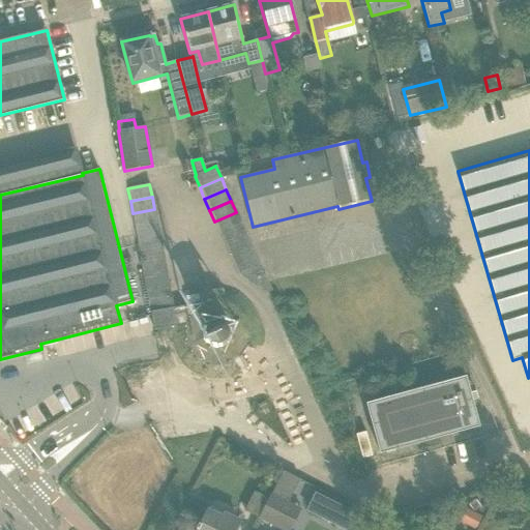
[(135,226),(156,222),(154,209),(133,213),(135,226)]
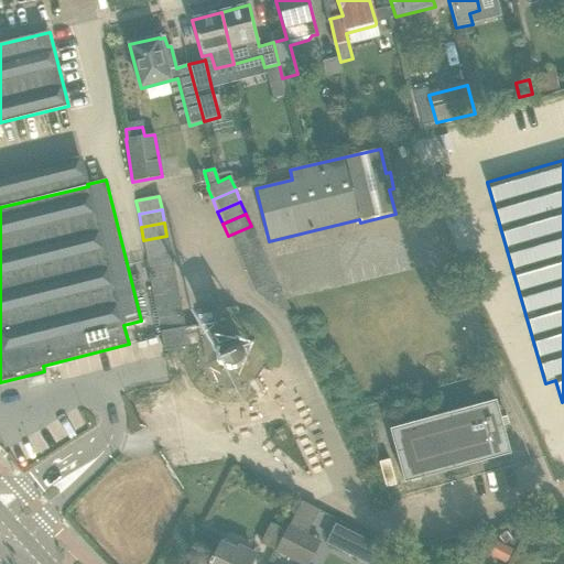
[(234,248),(257,238),(251,226),(228,236),(234,248)]
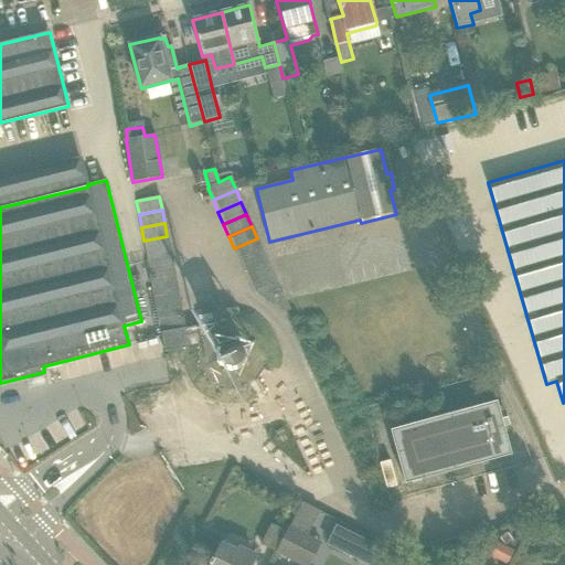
[(146,254),(170,249),(167,236),(144,241),(146,254)]
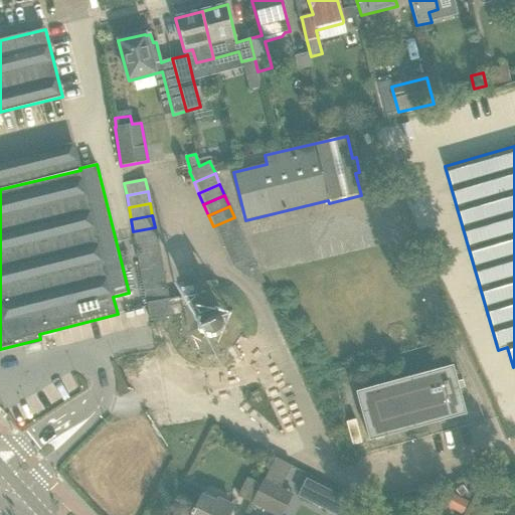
[(218,237),(239,228),(234,217),(213,226),(218,237)]
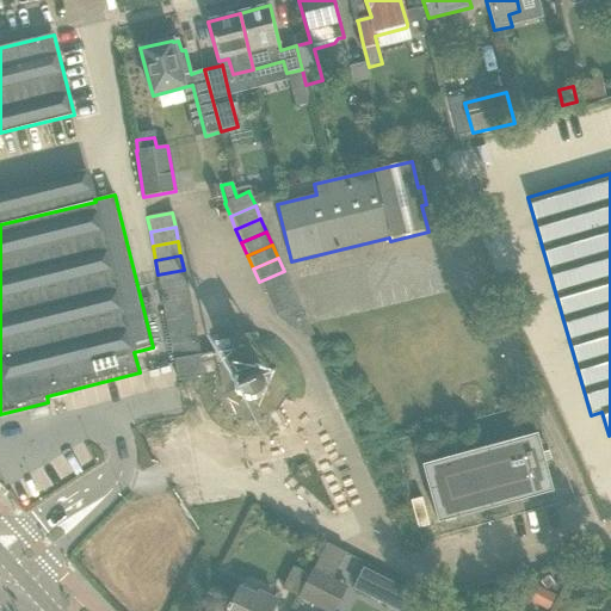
[(161,289),(186,284),(184,270),(158,275),(161,289)]
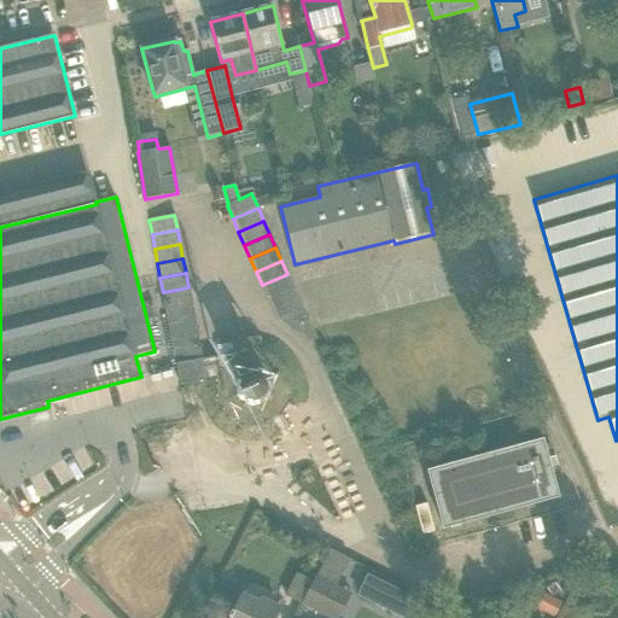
[(268,298),(293,287),(287,274),(262,285),(268,298)]
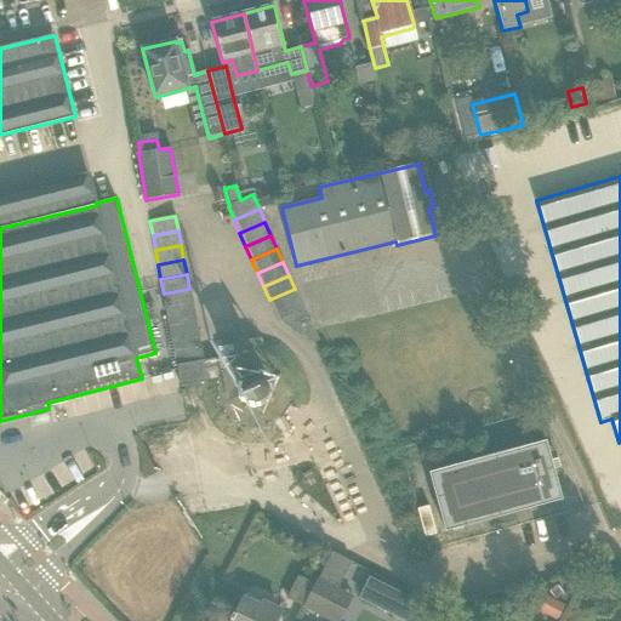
[(166,308),(192,303),(189,289),(164,294),(166,308)]
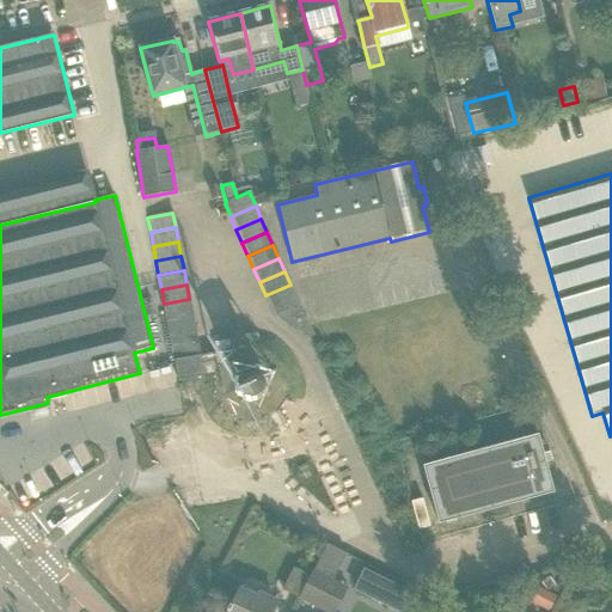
[(271,310),(297,298),(291,285),(265,295),(271,310)]
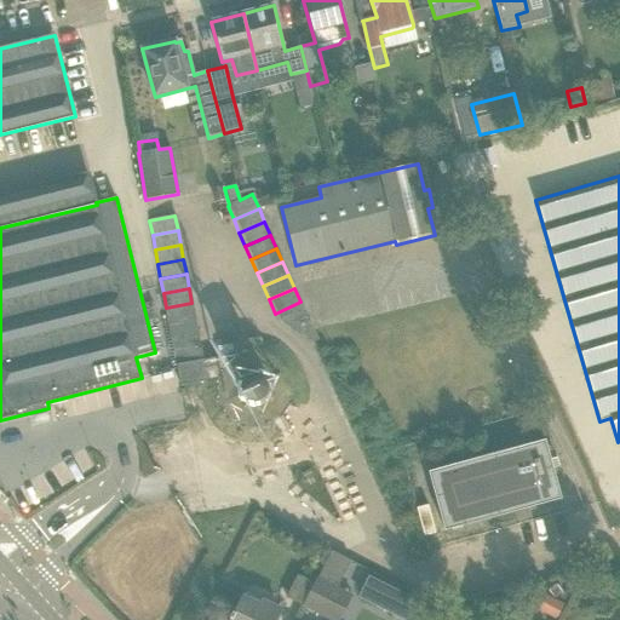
[(168,322),(194,317),(191,303),(166,308),(168,322)]
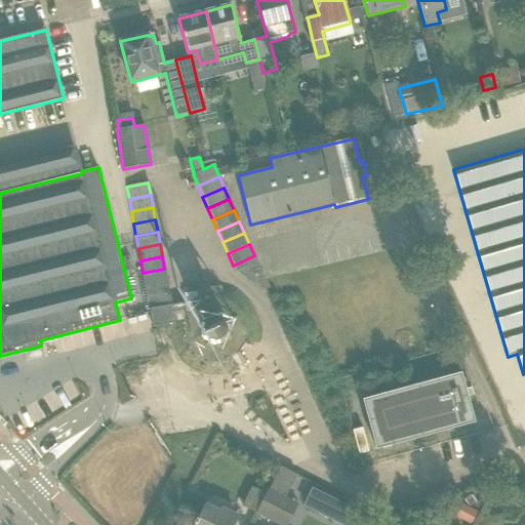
[(145,285),(167,281),(164,269),(143,273),(145,285)]
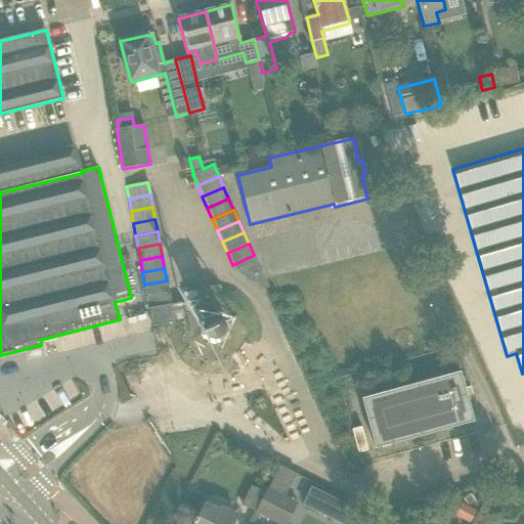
[(146,297),(169,293),(167,280),(144,285),(146,297)]
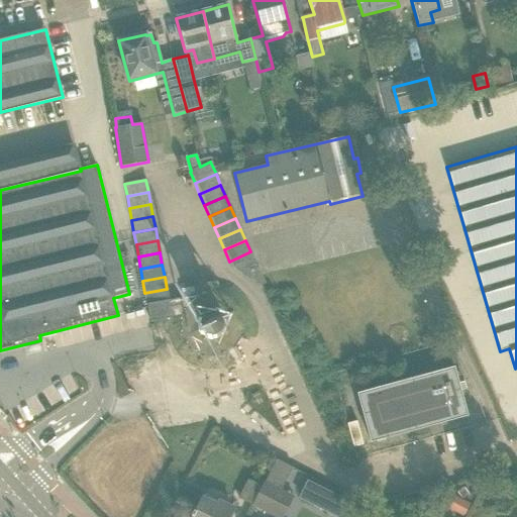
[(169,300),(146,304),(150,322),(156,321),(156,323),(159,323),(163,330),(169,337),(170,341),(171,345),(173,348),(175,352),(178,355),(180,358),(183,362),(186,364),(190,366),(193,368),(197,370),(201,371),(205,372),(209,372),(213,372),(217,372),(221,372),(225,371),(235,365),(236,366),(241,363),(241,362),(242,362),(242,360),(242,359),(242,358),(235,347),(241,337),(242,337),(247,339),(252,339),(253,339),(254,339),(255,338),(256,334),(256,329),(256,325),(256,321),(255,317),(254,313),(252,309),(251,305),(249,302),(246,298),(243,295),(240,292),(237,290),(234,287),(230,285),(226,283),(222,282),(218,281),(209,282),(194,287),(194,290),(196,295),(185,297),(169,300)]
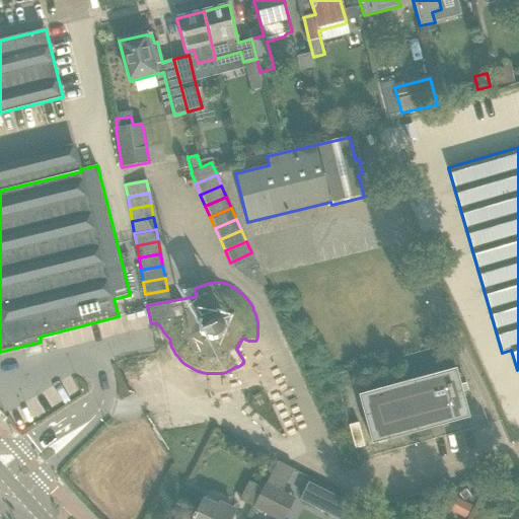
[(167,290),(145,294),(147,305),(169,301),(167,290)]
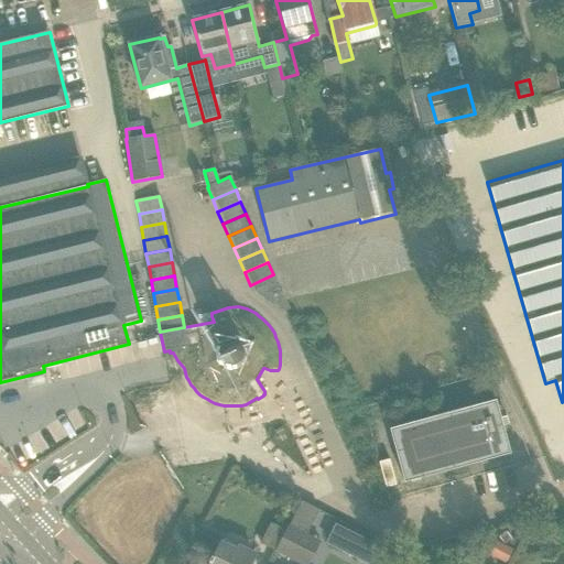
[(404,483),(508,452),(494,399),(390,430),(404,483)]
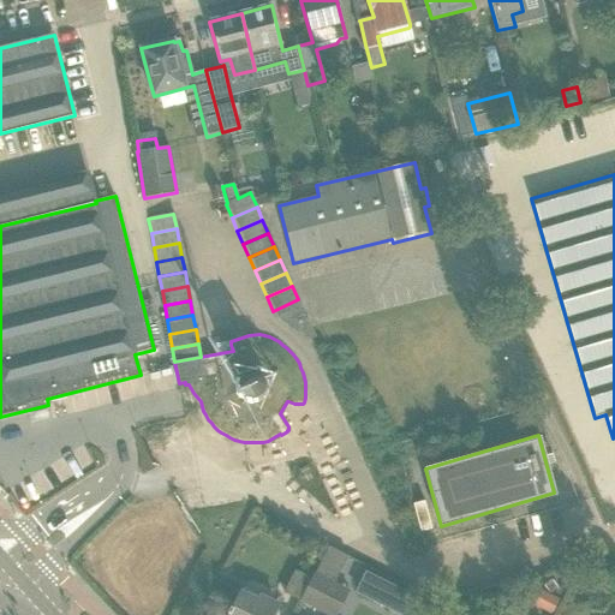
[(419,531),(431,529),(424,501),(412,503),(419,531)]
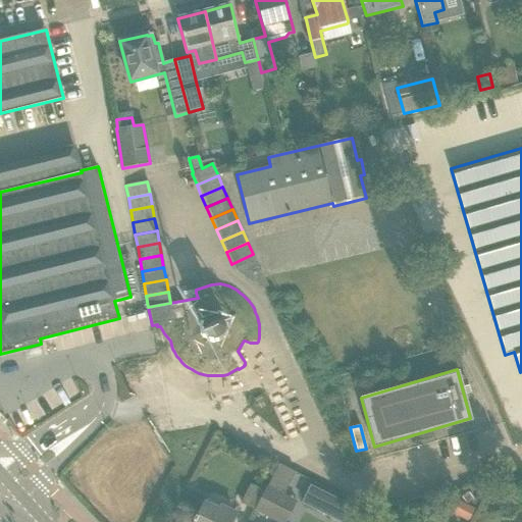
[(254,512),(263,492),(250,485),(241,504),(254,512)]
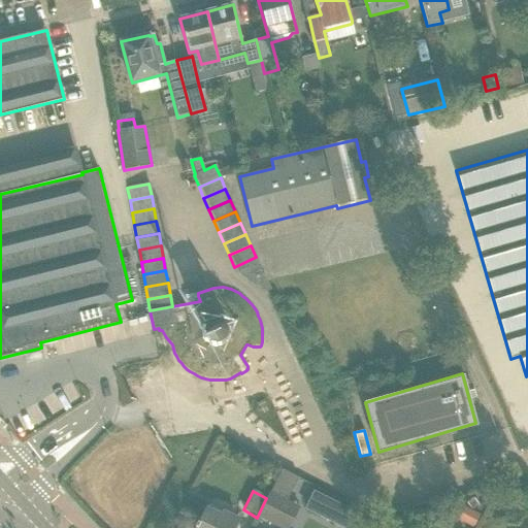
[(316,491),(306,508),(332,522),(341,504),(316,491)]
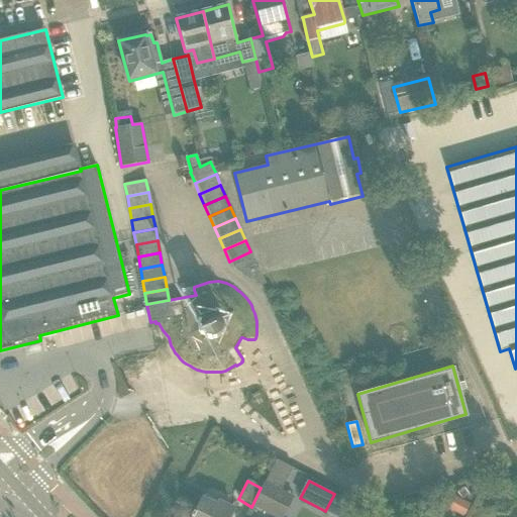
[(261,488),(251,507),(271,516),(277,516),(289,495),(282,491),(281,491),(266,483),(265,483),(264,482),(261,488)]
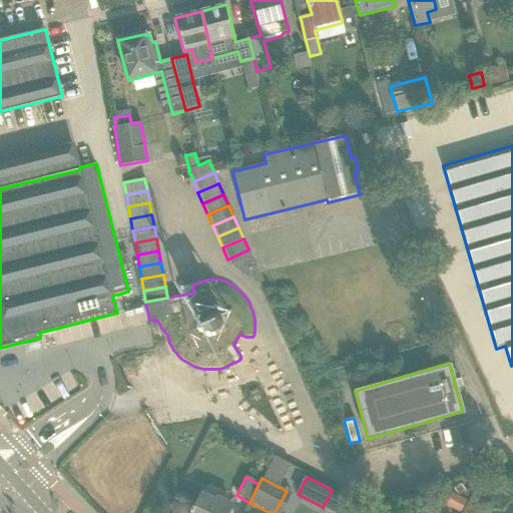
[(445,503),(459,510),(465,500),(451,492),(445,503)]
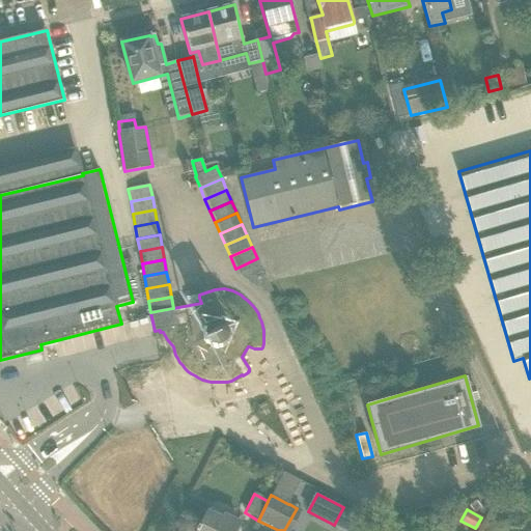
[(224,513),(223,518),(208,510),(197,530),(234,530),(241,522),(224,513)]
